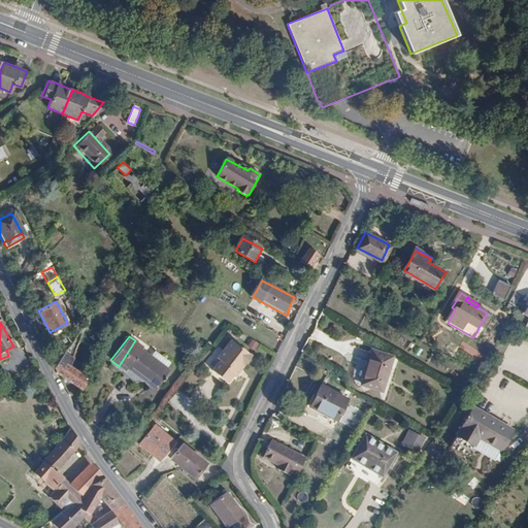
[(238,368),(249,355),(228,339),(212,358),(216,360),(207,370),(223,383),(229,375),(235,368),(238,368)]
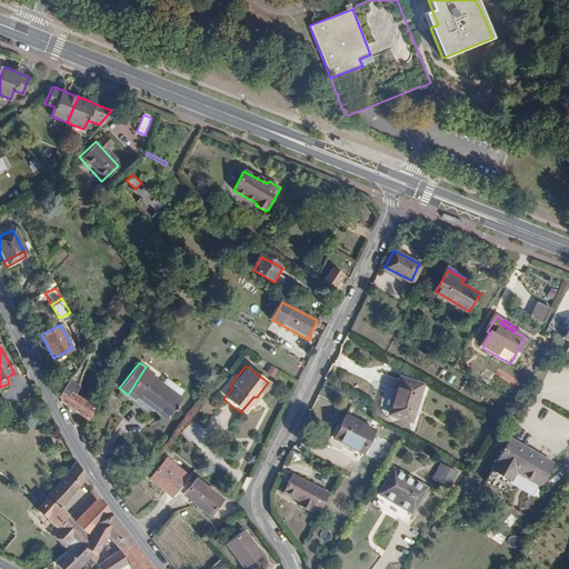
[(153,373),(146,367),(128,395),(148,411),(151,406),(166,417),(171,410),(173,411),(177,406),(176,405),(180,398),(178,396),(169,389),(161,383),(151,376),(153,373)]
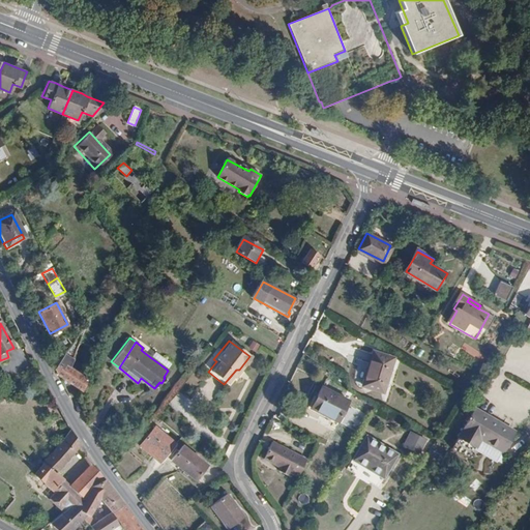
[(157,362),(162,357),(154,352),(150,357),(157,362)]
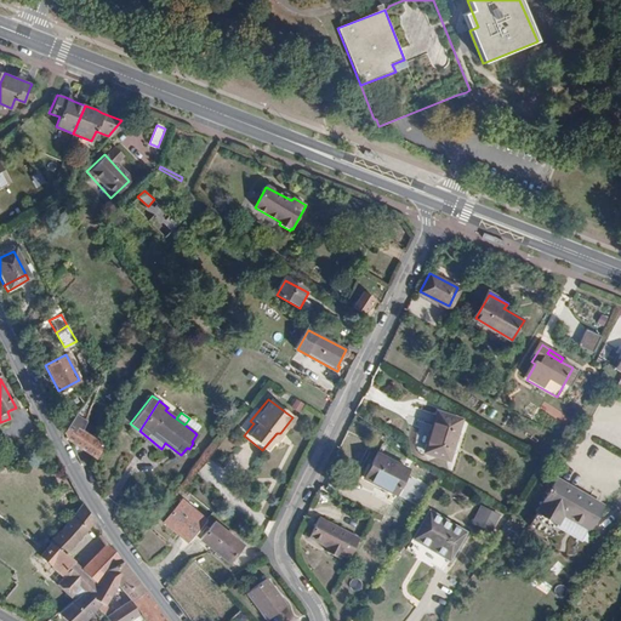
[(74,414),(62,432),(67,442),(68,440),(77,427),(81,420),(74,414)]
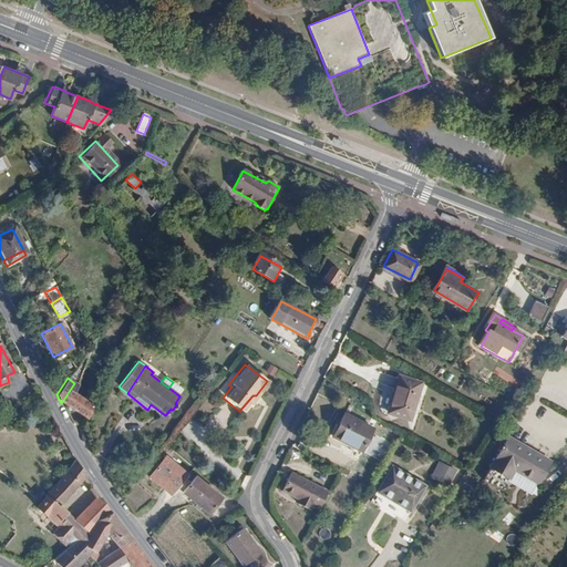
[(411,421),(422,385),(402,379),(391,413),(411,421)]
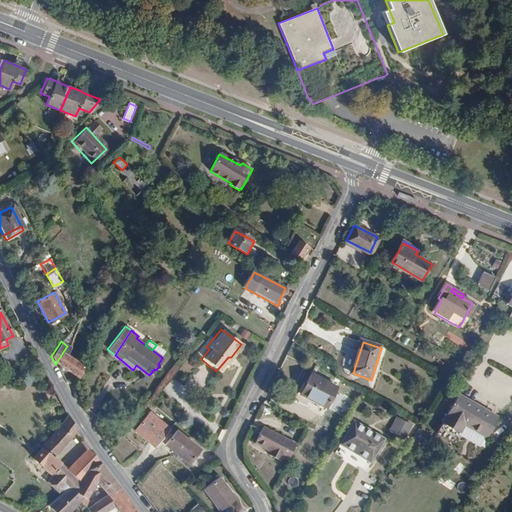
[(152,350),(160,356),(164,351),(156,345),(152,350)]
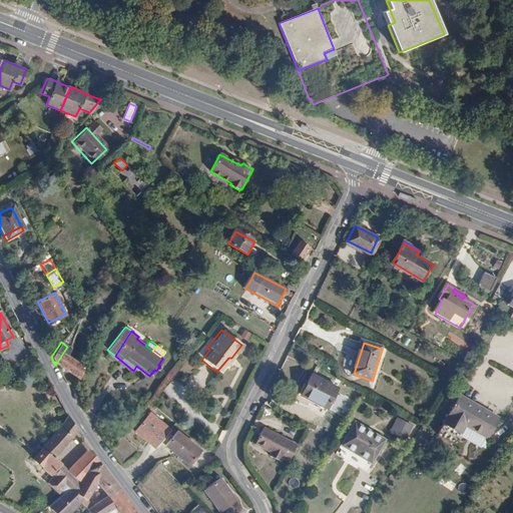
[(63,353),(56,364),(66,371),(73,360),(63,353)]
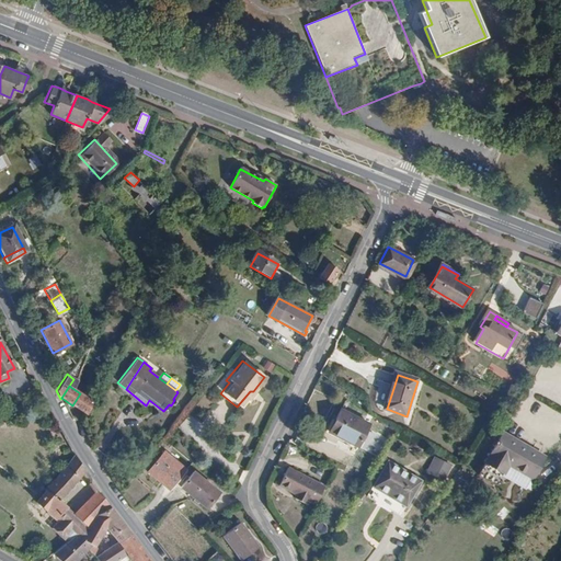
[(253,391),(250,391),(243,399),(245,400),(253,391)]
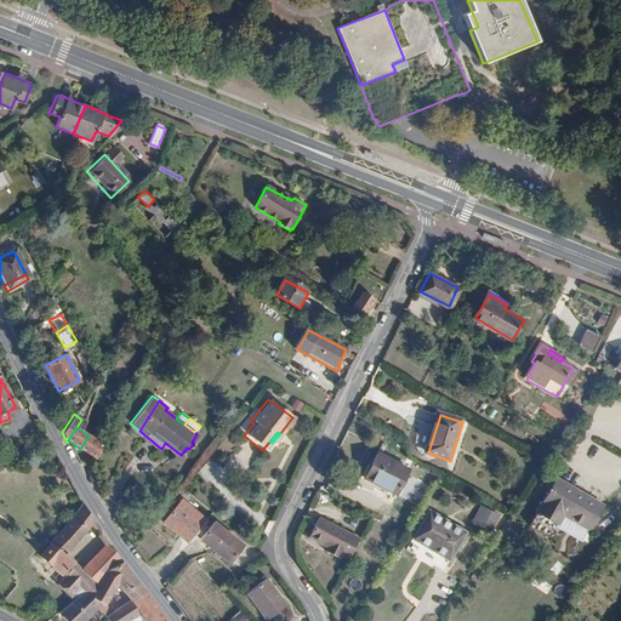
[(80,449),(95,459),(102,445),(89,436),(80,449)]
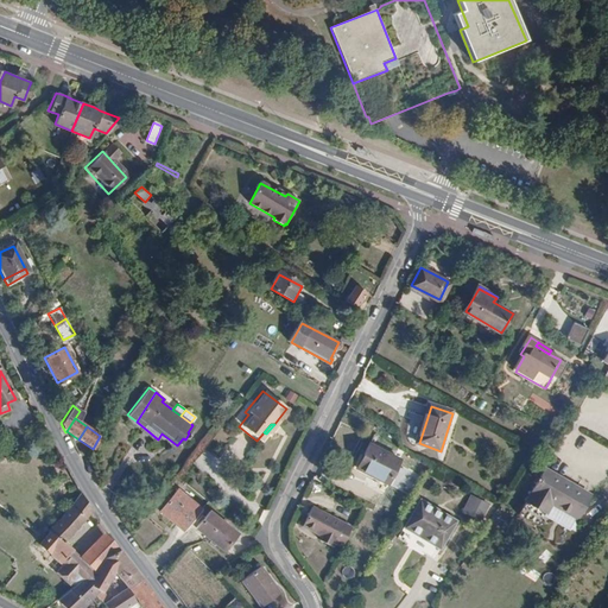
[(399,460),(373,447),(361,470),(386,485),(399,460)]
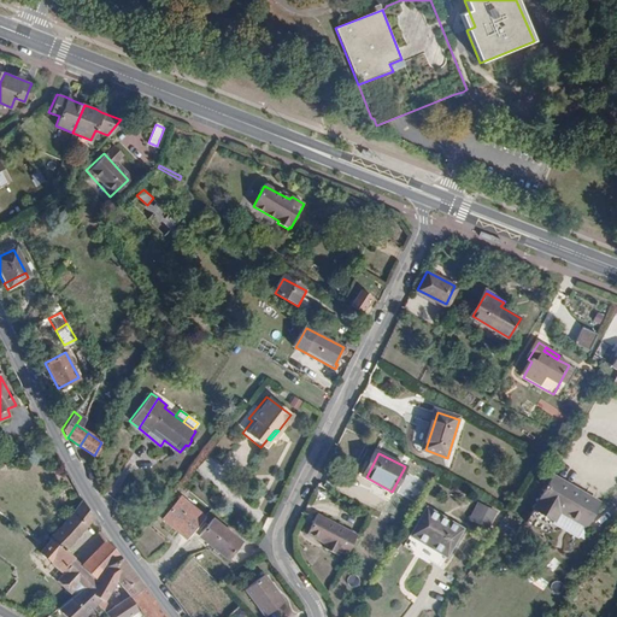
[(597,503),(548,476),(530,509),(551,519),(556,510),(583,526),(597,503)]
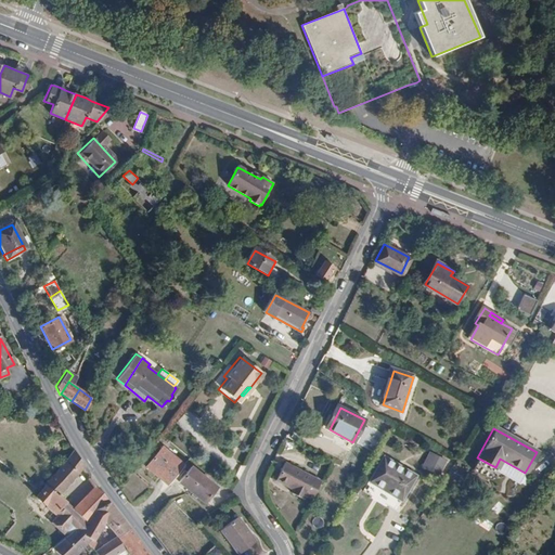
[(143,467),(165,485),(181,464),(159,448),(143,467)]
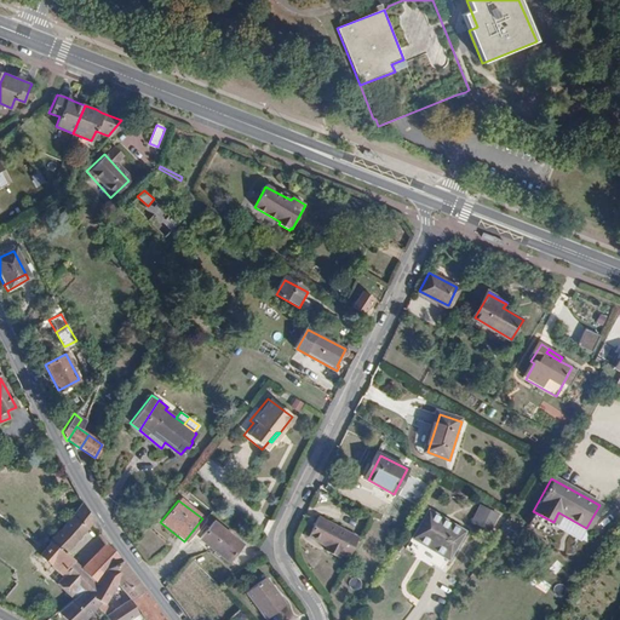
[(59,579),(76,596),(82,591),(95,581),(81,568),(65,552),(95,521),(81,501),(67,522),(63,527),(47,541),(50,544),(39,555),(59,573),(63,570),(65,573),(59,579)]
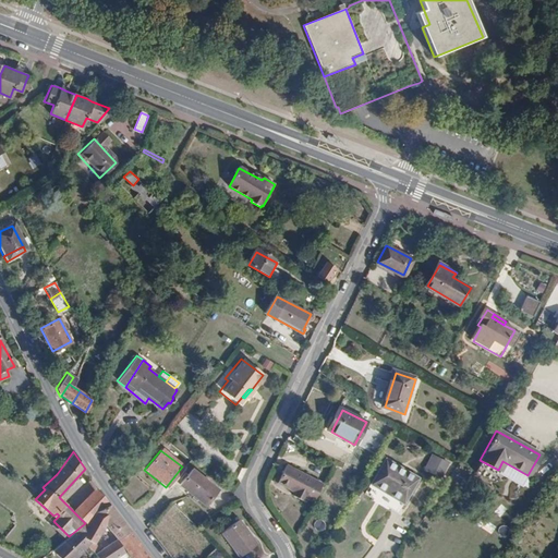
[(447,463),(432,455),(424,470),(438,477),(447,463)]
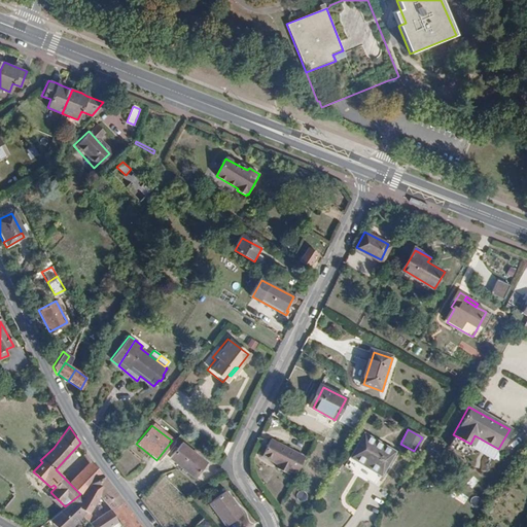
[(393,451),(361,432),(347,457),(378,477),(393,451)]
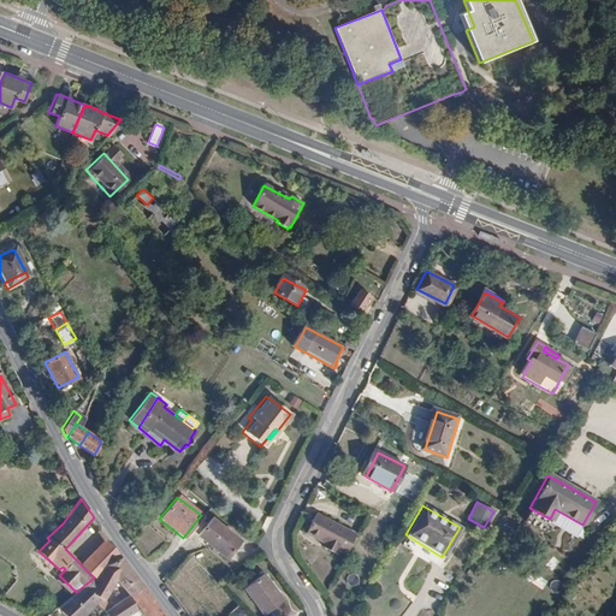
[(343,556),(354,535),(314,515),(303,534),(323,544),(320,548),(332,555),(335,551),(343,556)]
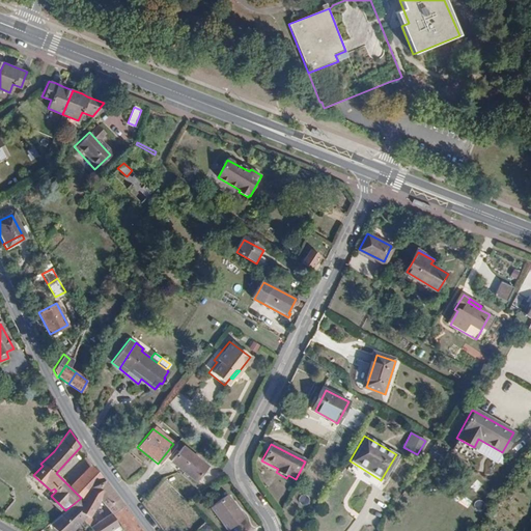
[(179,446),(168,460),(192,480),(203,466),(179,446)]
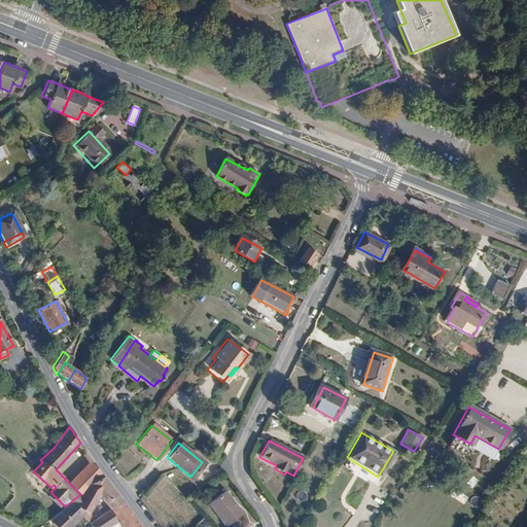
[(104,476),(95,463),(89,462),(83,468),(93,482),(104,476)]
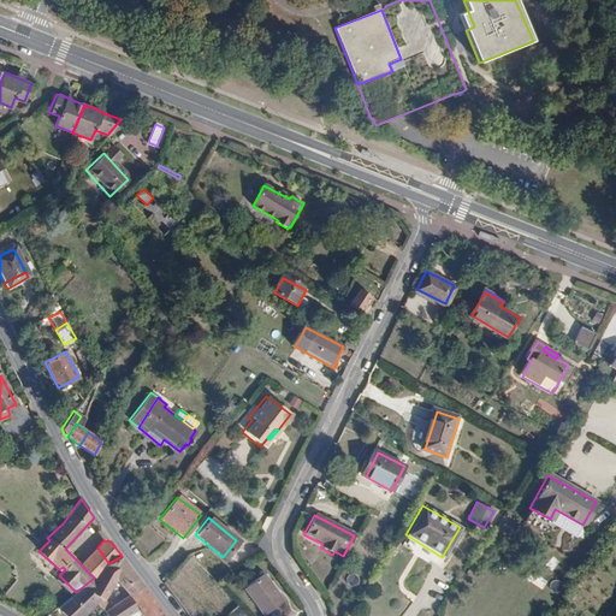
[(81,564),(94,578),(104,566),(108,563),(98,548),(81,564)]
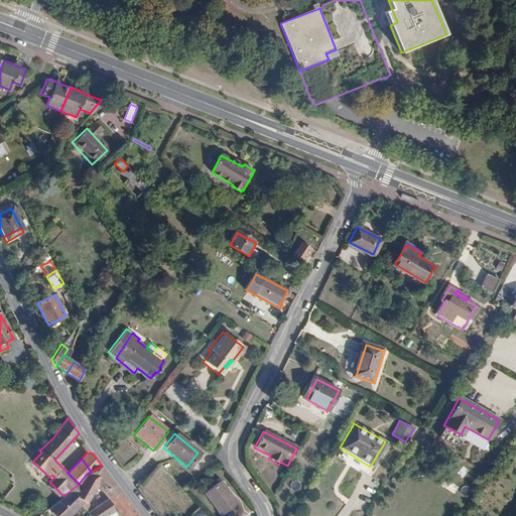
[(80,505),(85,510),(88,513),(94,508),(88,499),(97,486),(104,493),(115,485),(102,466),(91,472),(87,474),(76,497),(83,501),(80,505)]
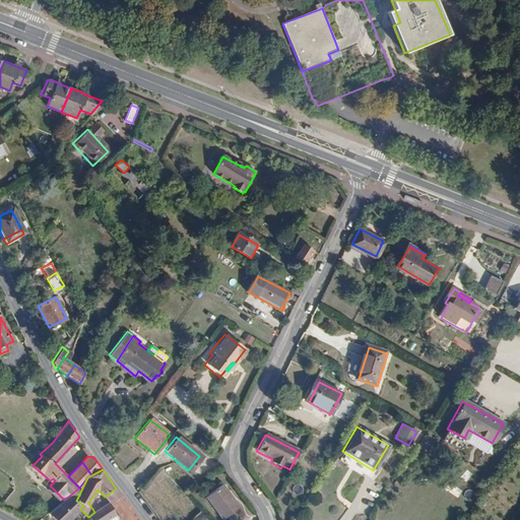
[(79,488),(69,496),(76,501),(87,477),(79,488)]
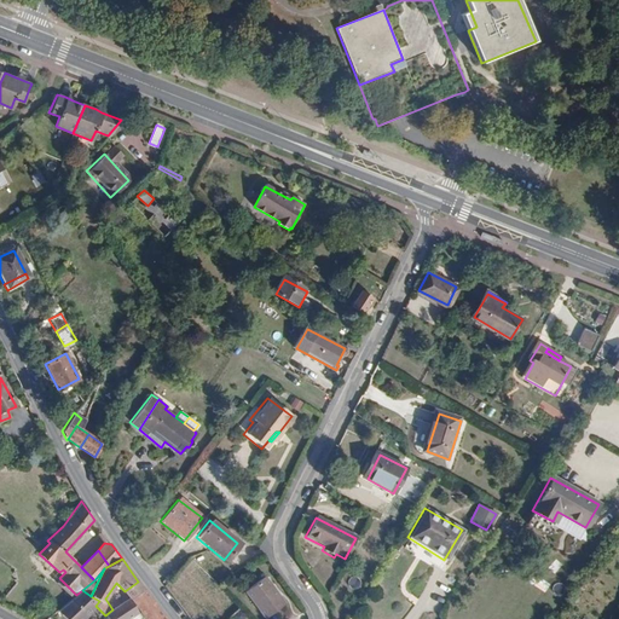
[(264,576),(244,591),(264,618),(283,602),(264,576)]
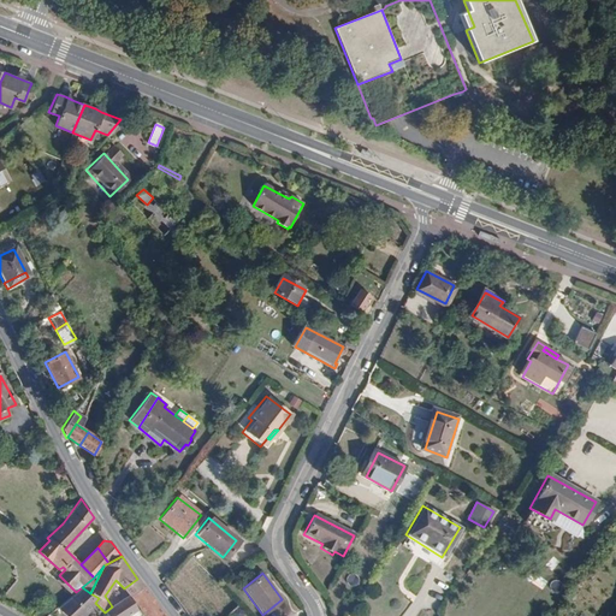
[(141,585),(137,579),(124,588),(128,594),(141,585)]
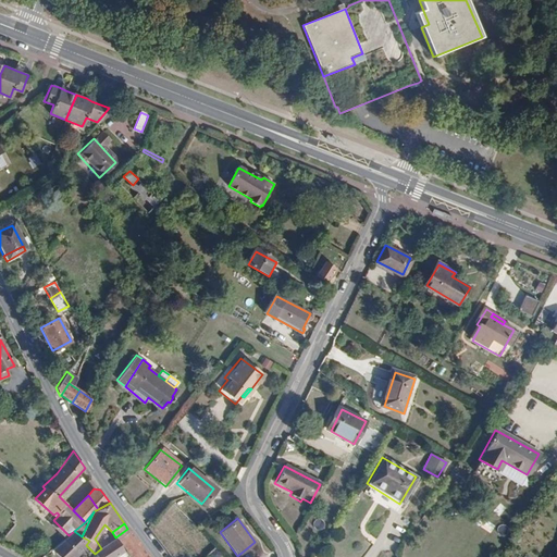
[(95,554),(97,556),(149,556),(127,529),(115,537),(101,548),(95,554)]
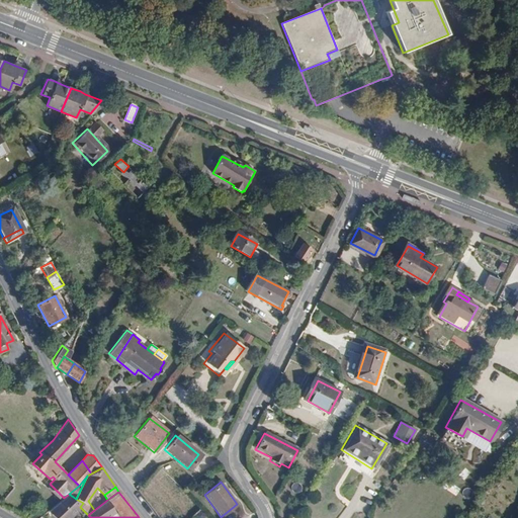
[(47,511),(56,517),(69,517),(78,509),(83,515),(85,512),(80,507),(83,503),(76,499),(69,494),(64,498),(47,511)]
